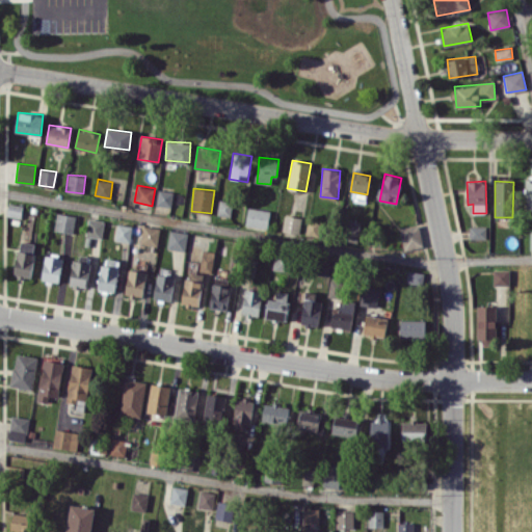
[(156,204),(170,207),(174,192),(158,189),(156,204)]
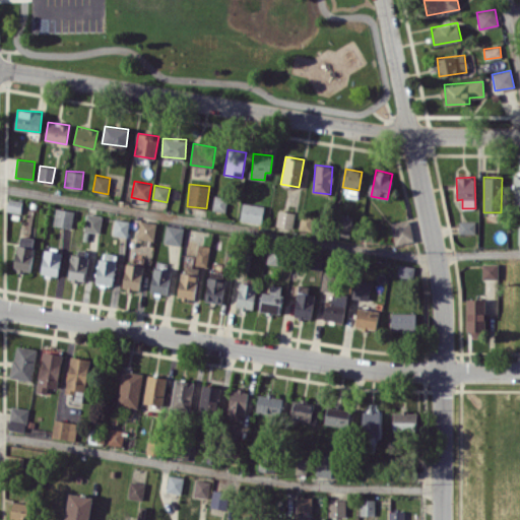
[(228,197),(214,195),(211,209),(224,212),(228,197)]
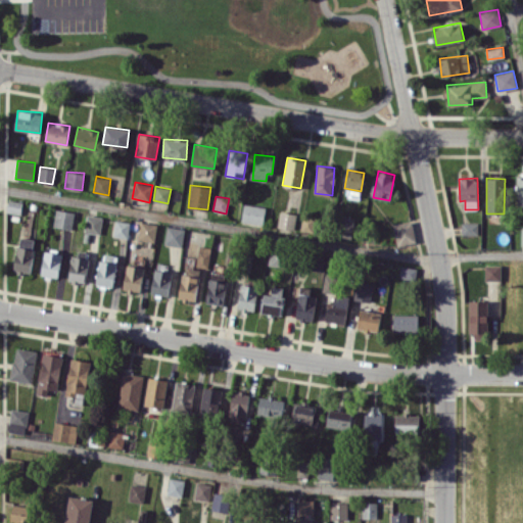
[(266,206),(243,203),(241,222),(264,224),(266,206)]
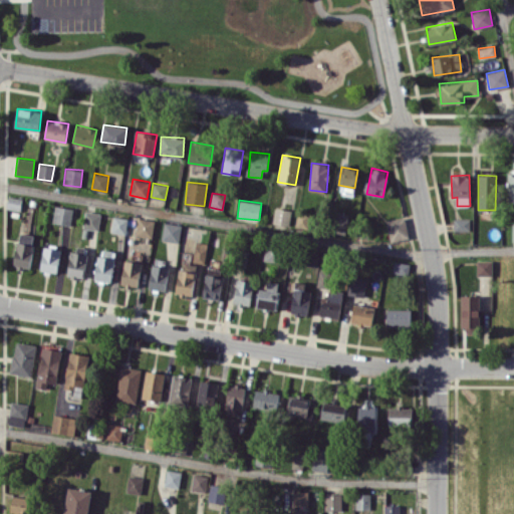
[(72,225),(73,208),(54,206),(52,223),(72,225)]
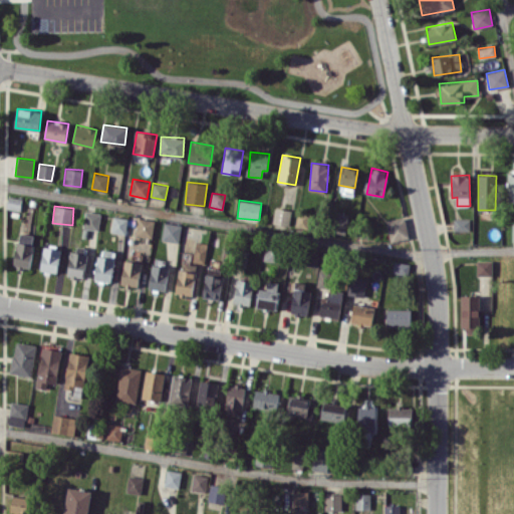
[(291,210),(274,208),(272,223),(289,225),(291,210)]
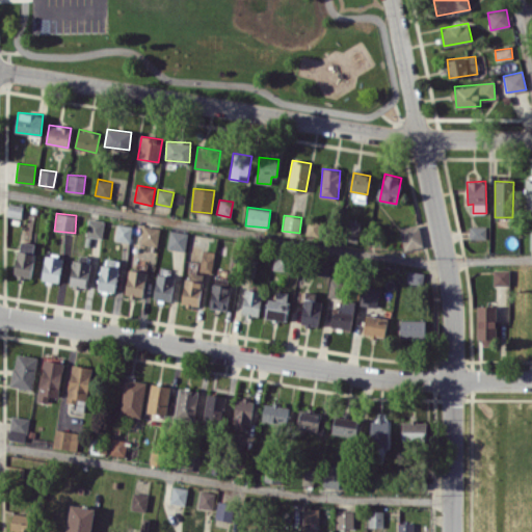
[(104,219),(87,218),(85,236),(102,238),(104,219)]
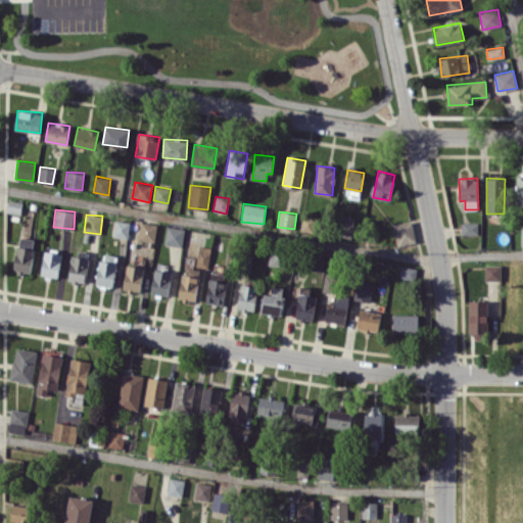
[(112,236),(127,238),(130,222),(115,220),(112,236)]
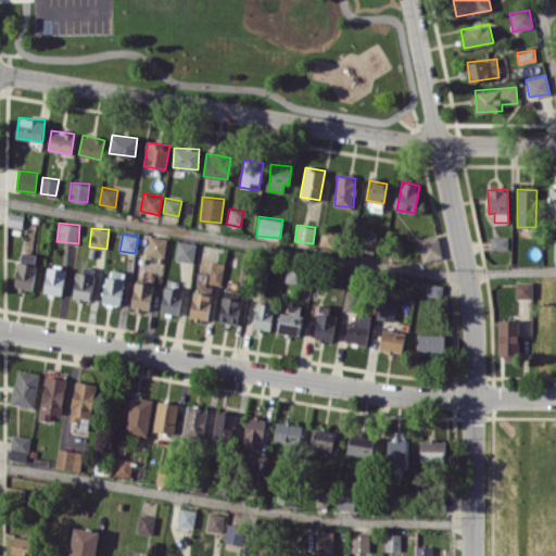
[(418,237),(420,261),(441,258),(438,235),(418,237)]
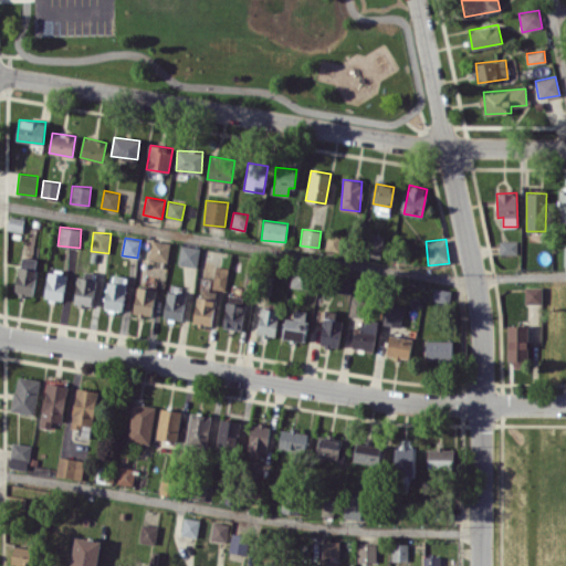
[(167,262),(170,242),(153,240),(149,259),(167,262)]
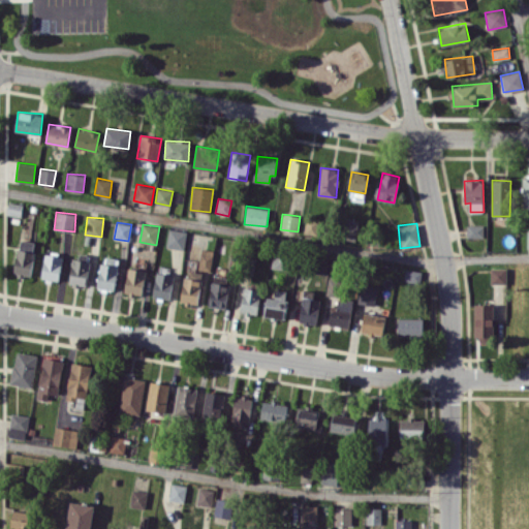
[(484,224),(466,225),(467,238),(484,237),(484,224)]
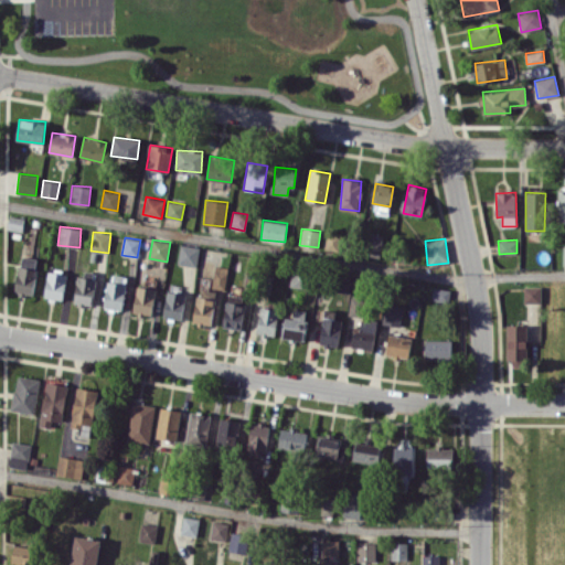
[(177,263),(195,267),(200,247),(180,244),(177,263)]
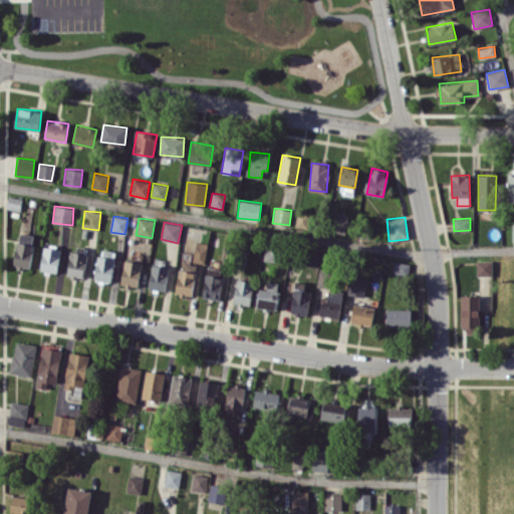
[(13,266),(29,268),(34,235),(18,232),(13,266)]
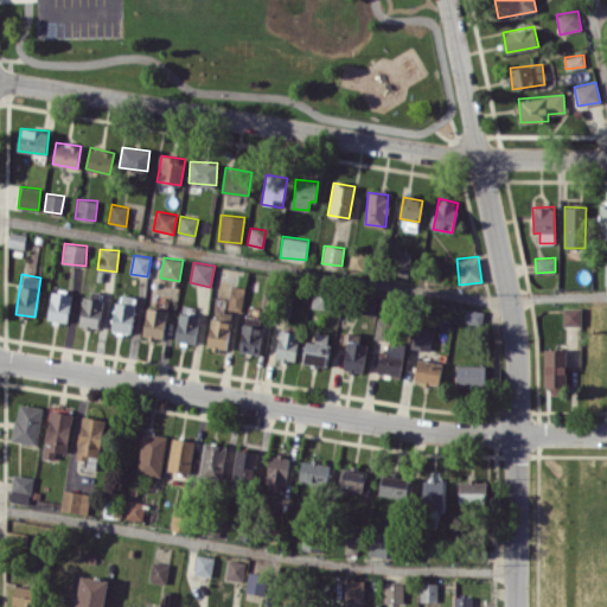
[(242,311),(244,286),(230,285),(228,310),(242,311)]
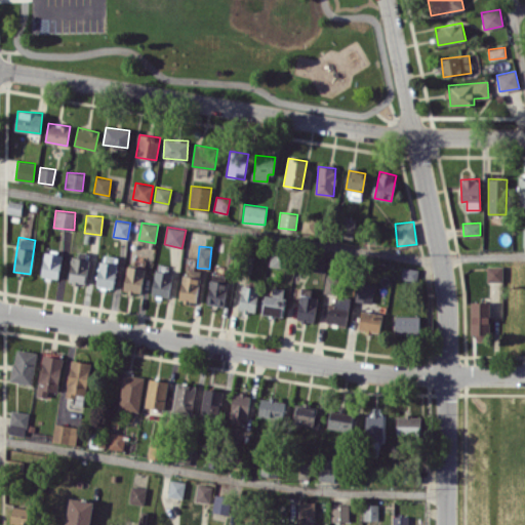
[(58,278),(63,252),(44,250),(41,276),(58,278)]
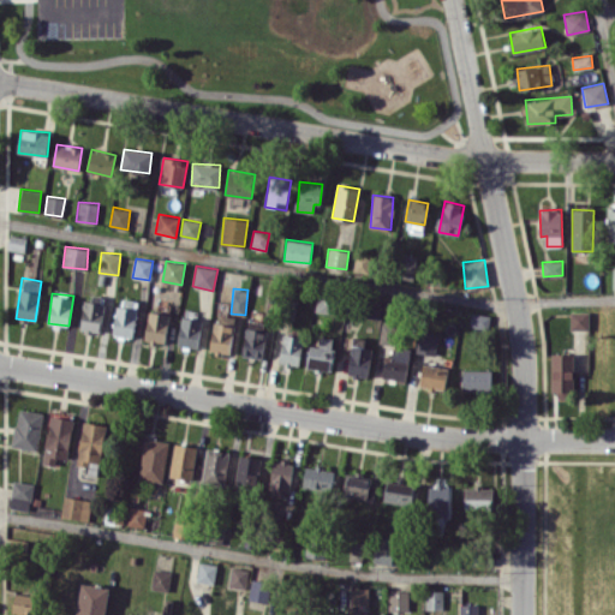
[(335,314),(338,296),(317,293),(315,311),(335,314)]
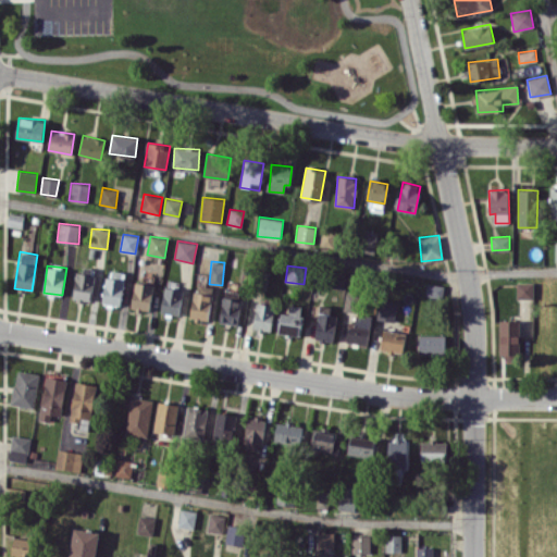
[(94,270),(75,269),(73,299),(91,300),(94,270)]
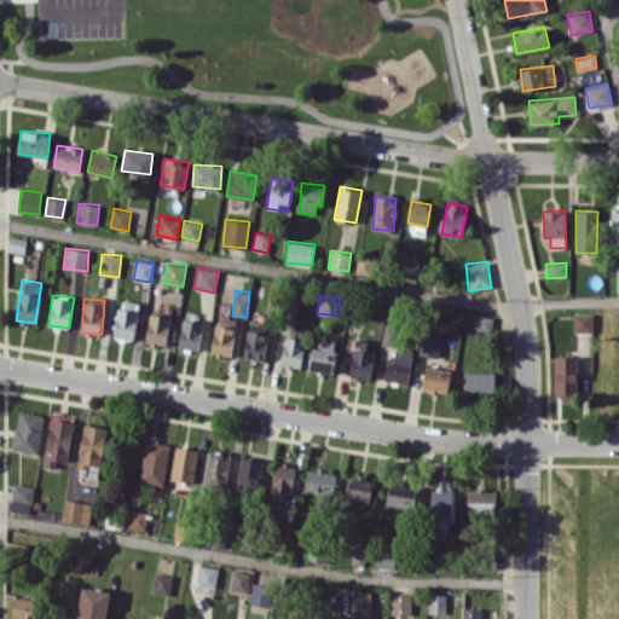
[(133,340),(139,302),(120,300),(114,336),(133,340)]
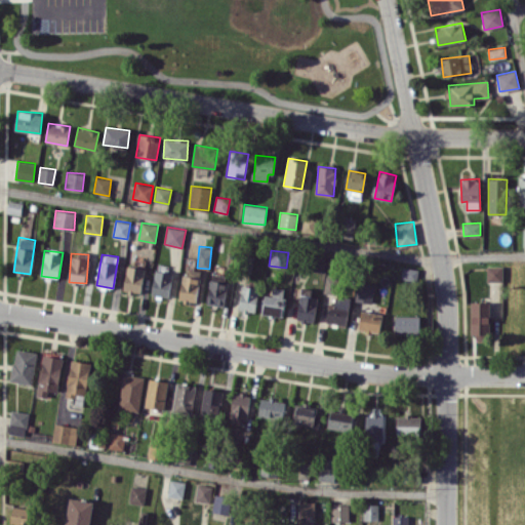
[(123,290),(140,292),(145,268),(127,266),(123,290)]
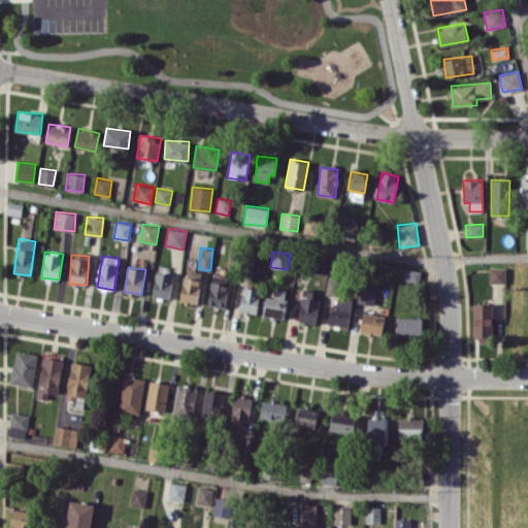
[(504,267),(489,267),(490,284),(505,284),(504,267)]
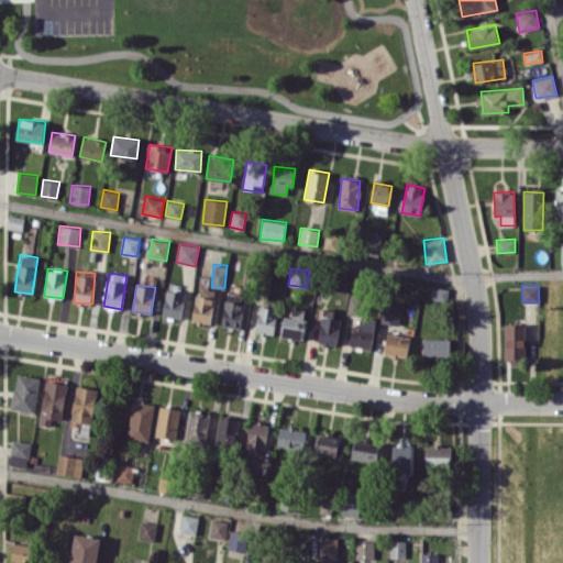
[(449,288),(431,286),(430,298),(448,300),(449,288)]
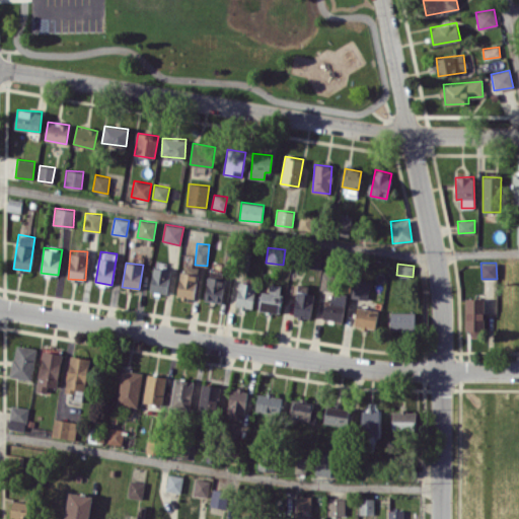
[(178,297),(195,298),(198,267),(180,266),(178,297)]
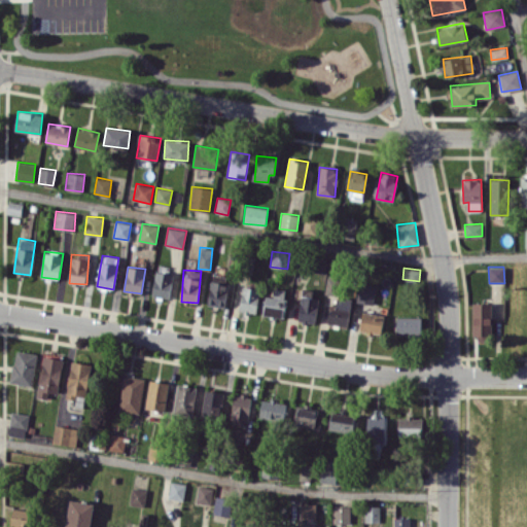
[(172,273),(154,271),(152,295),(170,297),(172,273)]
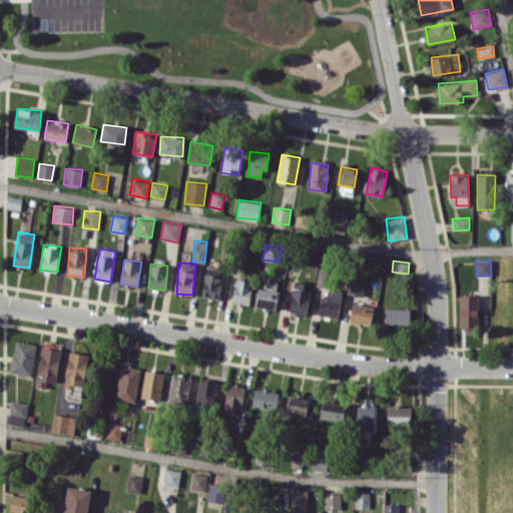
[(217,299),(222,269),(206,267),(201,296),(217,299)]
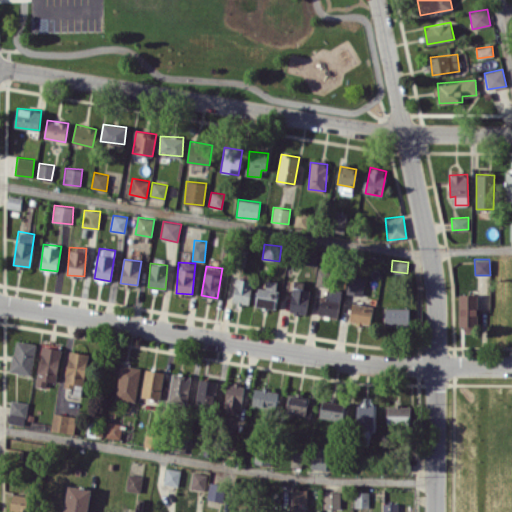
[(331,269),(319,266),(314,285),(326,287),(331,269)]
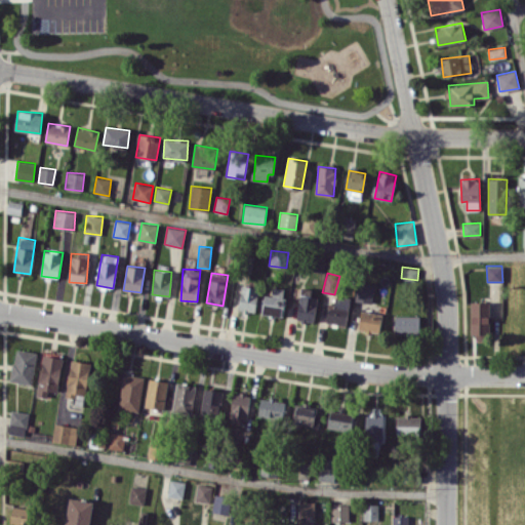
[(374,285),(358,282),(355,300),(371,303),(374,285)]
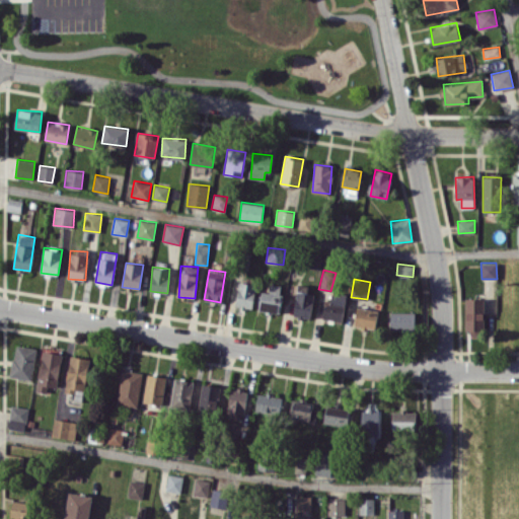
[(236,306),(253,307),(254,283),(238,282),(236,306)]
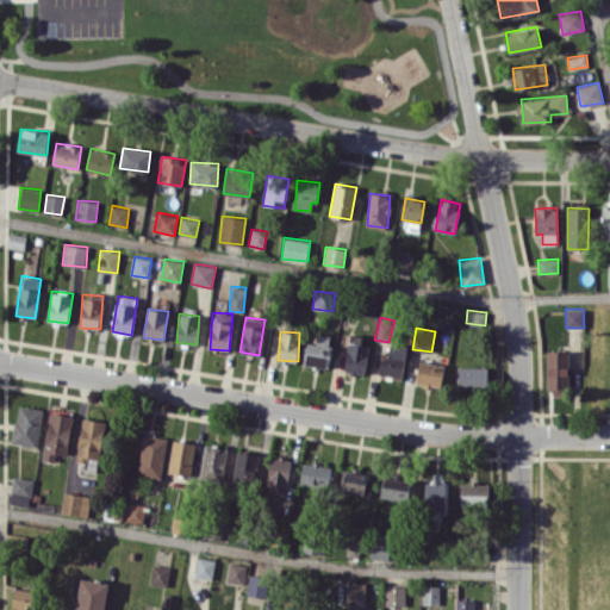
[(316,342),(306,342),(305,365),(329,367),(330,334),(316,332),(316,342)]
